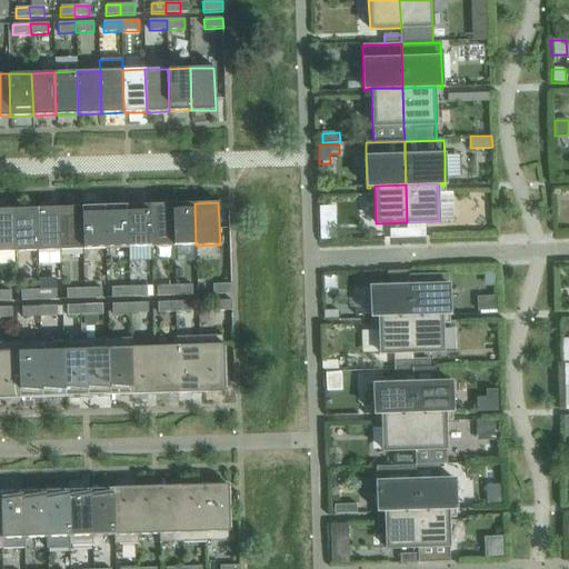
[(196,246),(195,203),(172,205),(173,247),(196,246)]
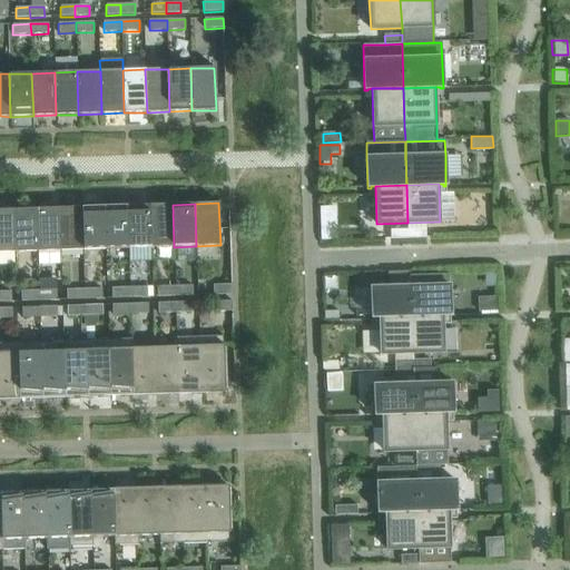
[(151,247),(149,205),(127,206),(128,248),(151,247)]
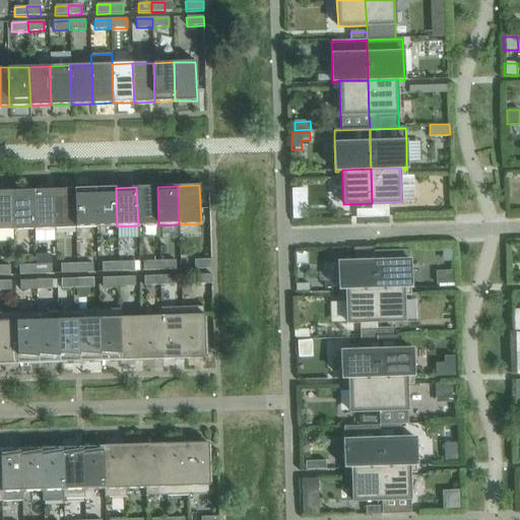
[(158,225),(157,187),(136,187),(138,225),(158,225)]
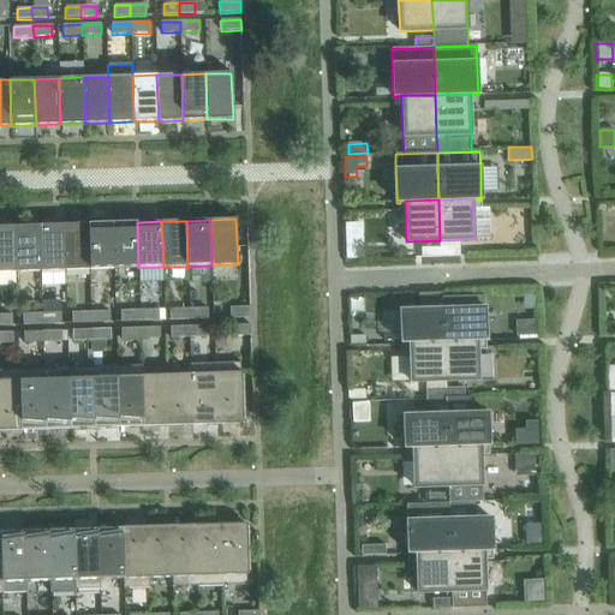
[(138,268),(137,222),(113,224),(114,269),(138,268)]
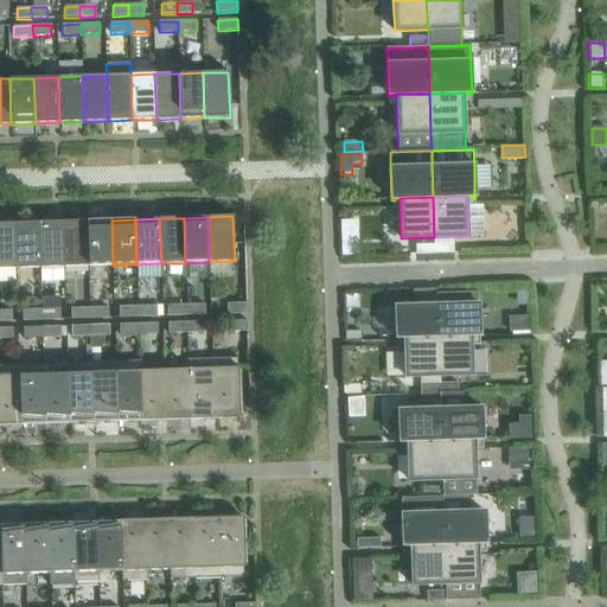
[(88,266),(87,221),(63,222),(64,267),(88,266)]
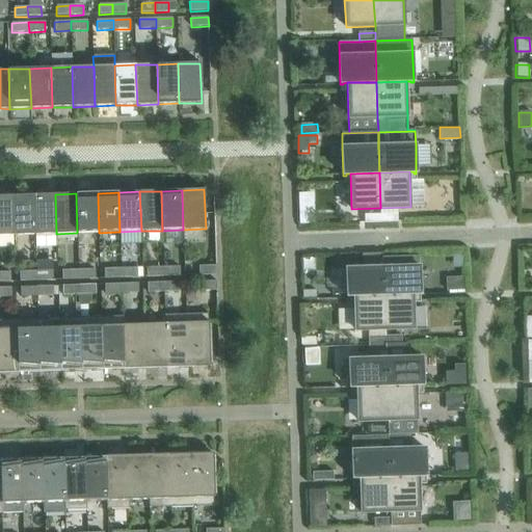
[(99,233),(98,193),(76,193),(77,233),(99,233)]
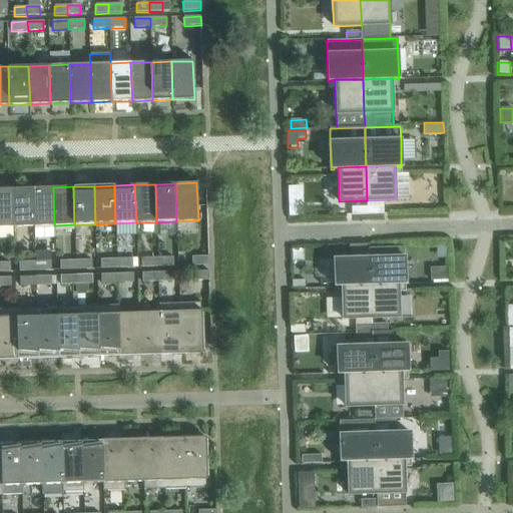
[(54,225),(53,187),(32,188),(34,226),(54,225)]
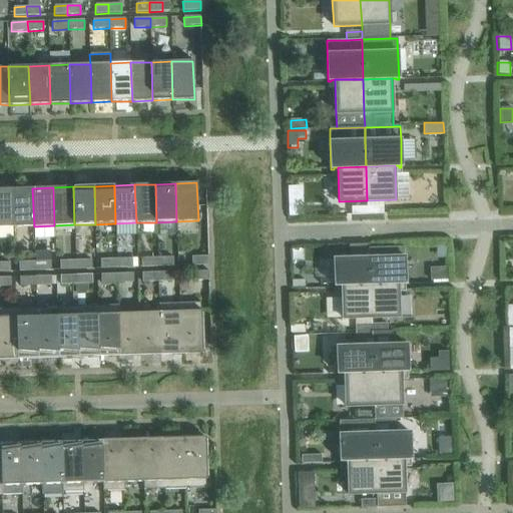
[(0,226),(13,226),(12,188),(0,188),(0,226)]
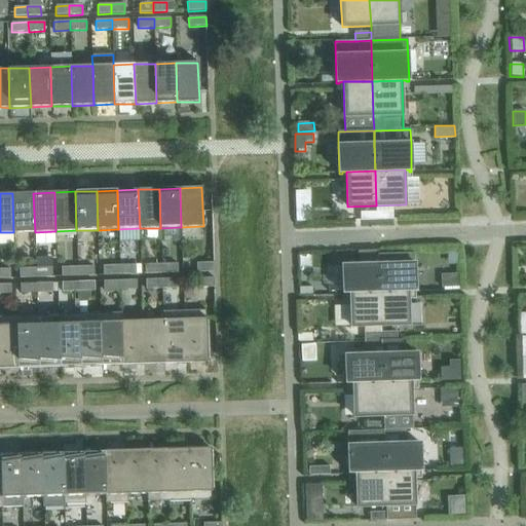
[(35,232),(33,193),(12,193),(13,232),(35,232)]
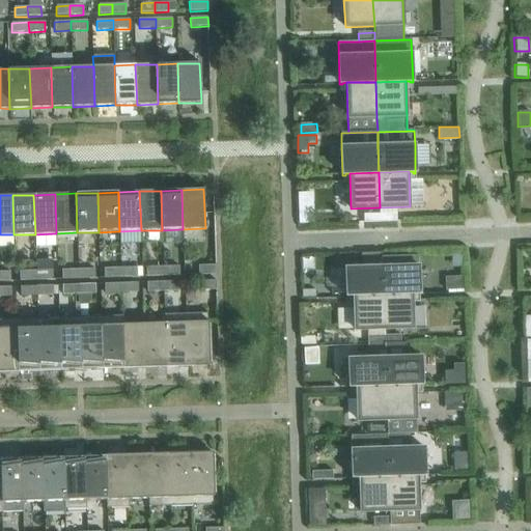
[(313,208),(299,210),(299,225),(314,224),(313,208)]
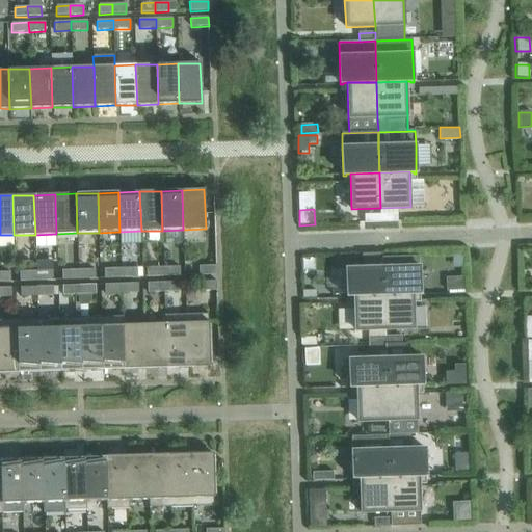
[(381,222),(381,214),(365,215),(365,223),(381,222)]
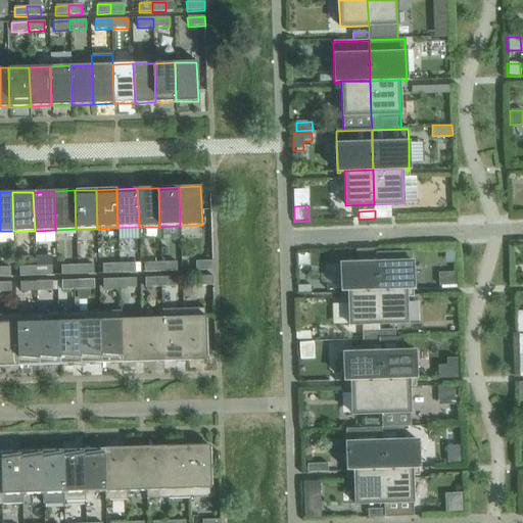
[(391,219),(391,210),(375,210),(375,219),(391,219)]
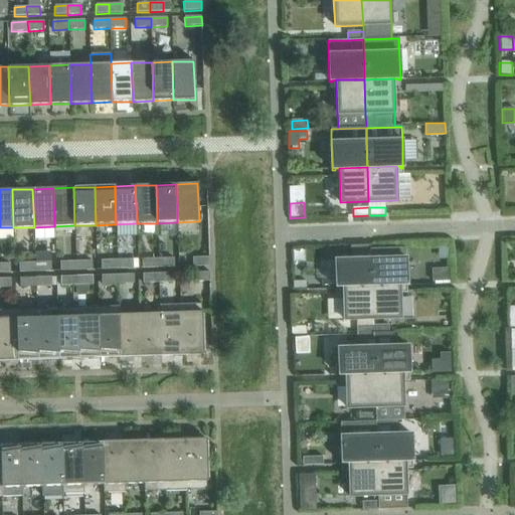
[(370,249),(370,260),(371,285),(399,284),(403,284),(403,286),(406,286),(405,259),(405,248),(370,249)]
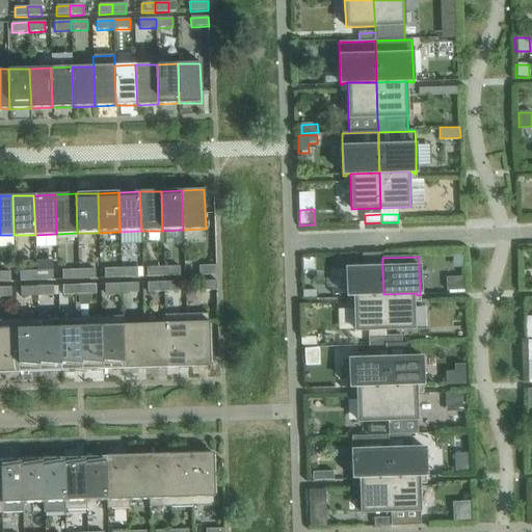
[(216,275),(216,266),(198,266),(198,276),(216,275)]
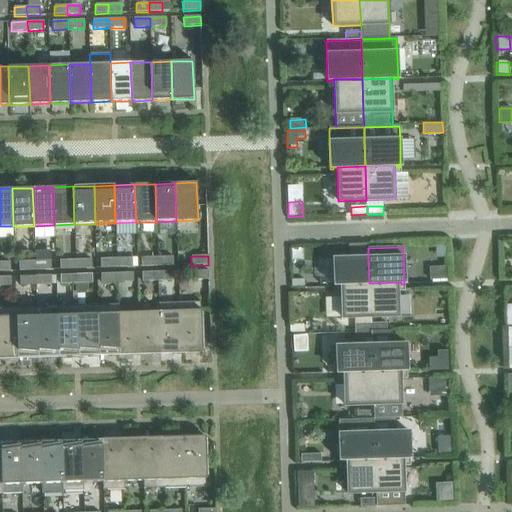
[(157,267),(157,257),(141,258),(141,267),(157,267)]
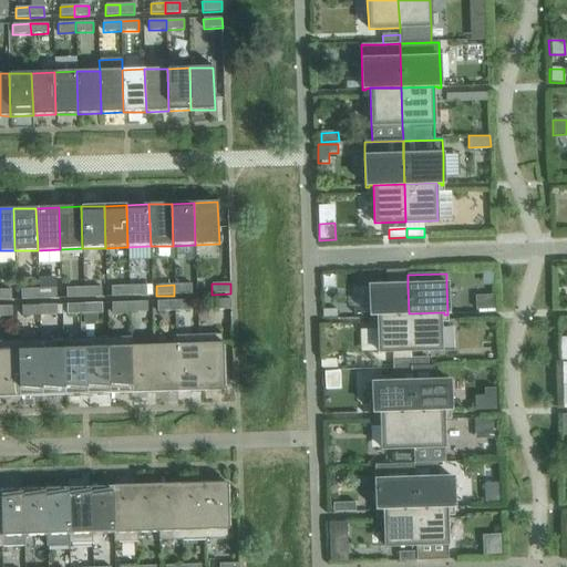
[(192,295),(192,285),(174,285),(174,296),(192,295)]
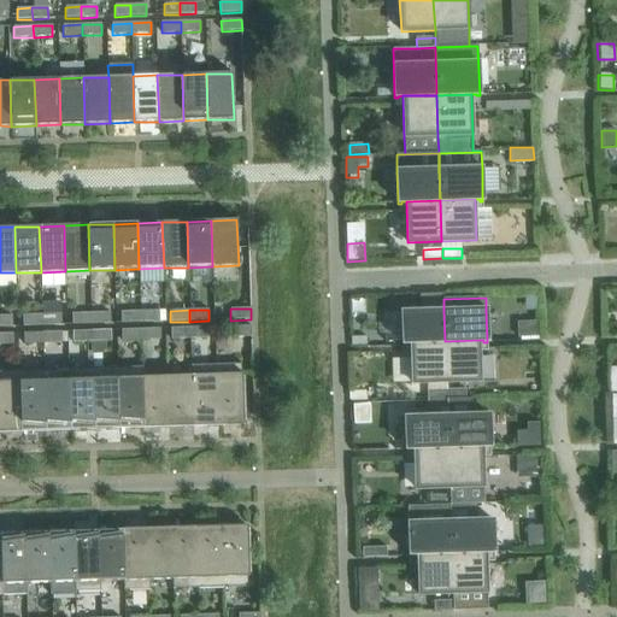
[(159,322),(159,311),(140,312),(141,323),(159,322)]
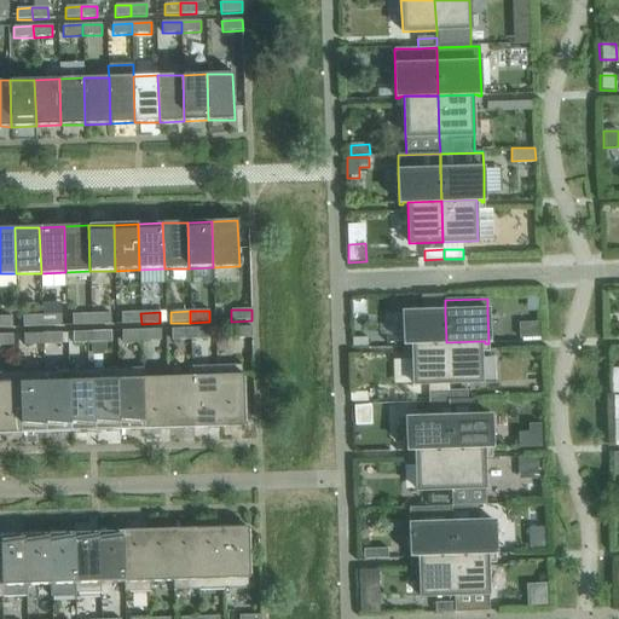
[(446,342),(445,312),(403,313),(404,346),(408,346),(408,343),(412,343),(446,342)]
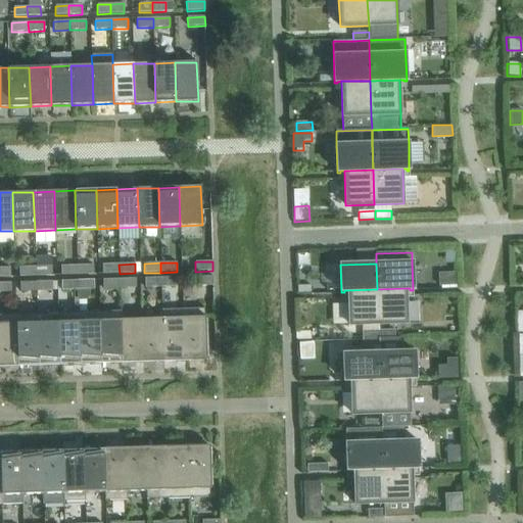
[(94,275),(94,265),(78,266),(78,275),(94,275)]
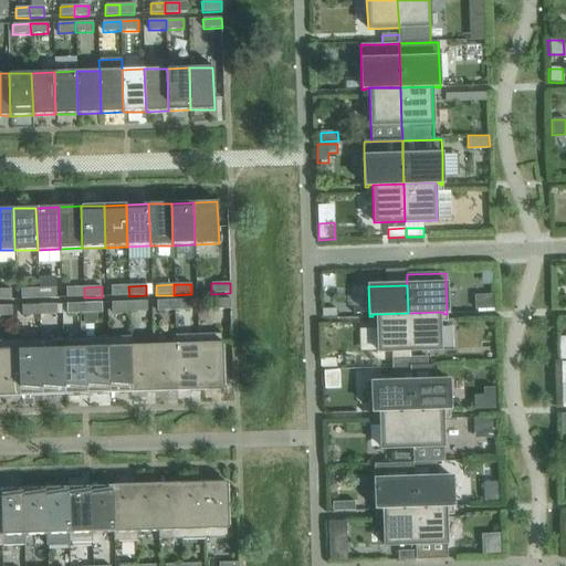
[(129,296),(128,286),(111,286),(111,296),(129,296)]
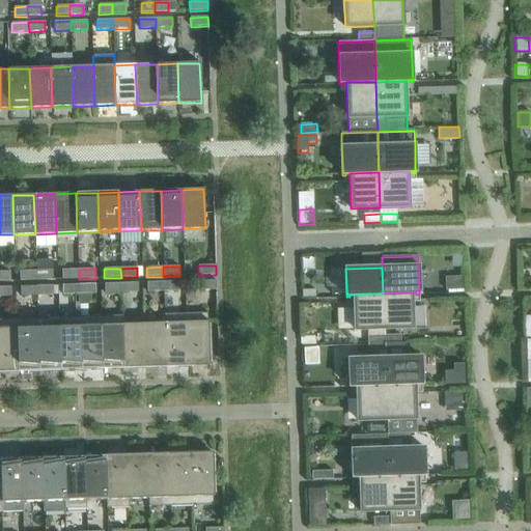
[(79,279),(79,270),(62,270),(62,280),(79,279)]
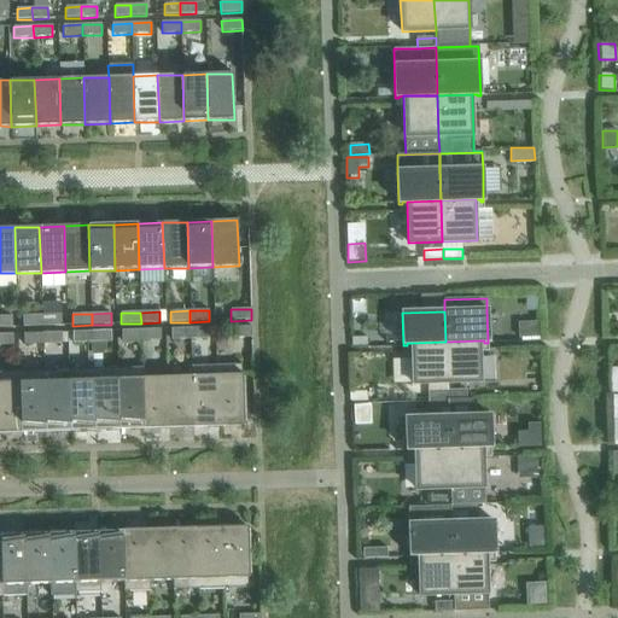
[(42,326),(42,315),(23,316),(23,327),(42,326)]
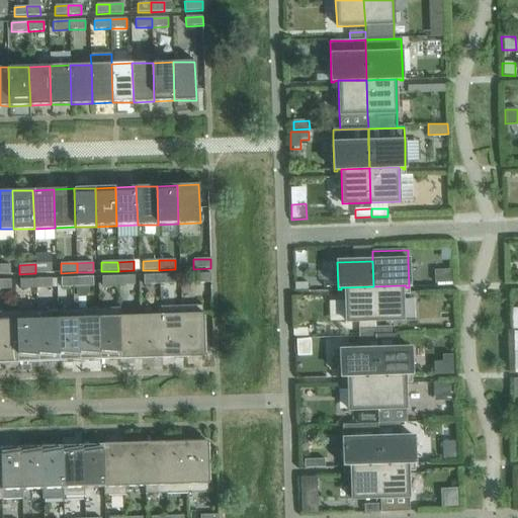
[(52,273),(52,264),(35,264),(35,273),(52,273)]
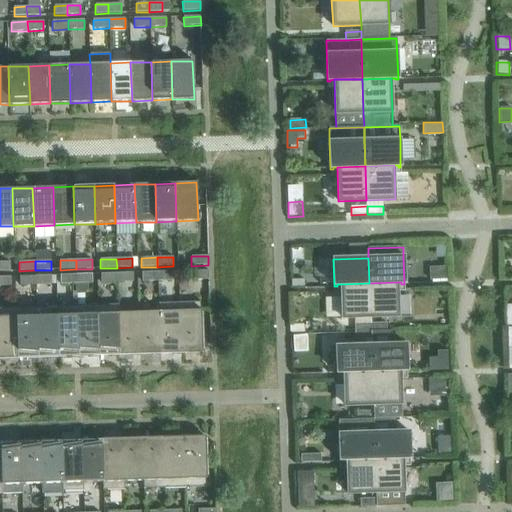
[(0,271),(10,271),(10,262),(0,262),(0,271)]
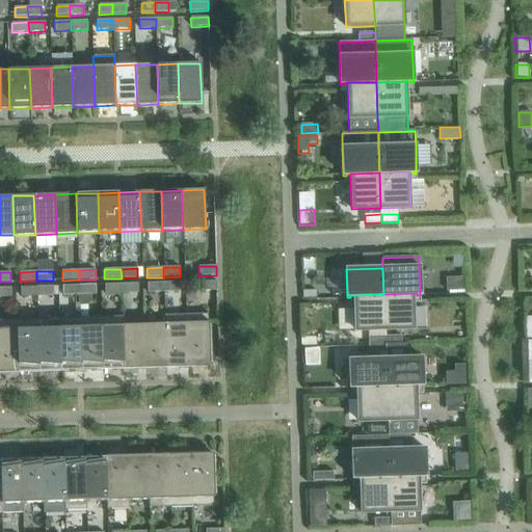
[(463,277),(446,278),(447,292),(463,291),(463,277)]
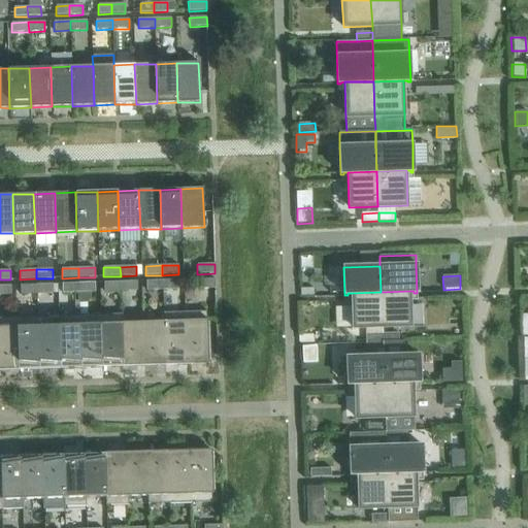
[(216,288),(215,278),(197,279),(197,289),(216,288)]
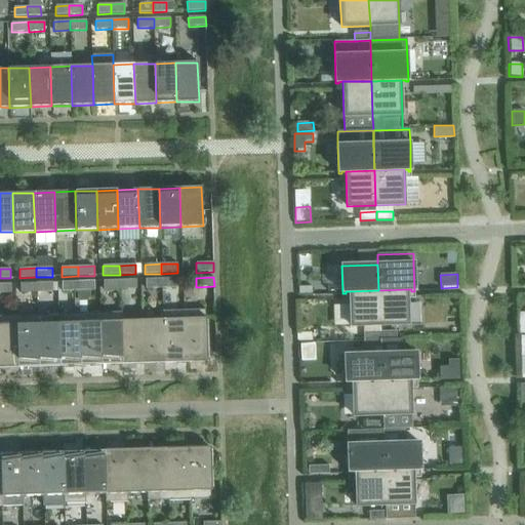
[(178,288),(177,278),(162,279),(162,288),(178,288)]
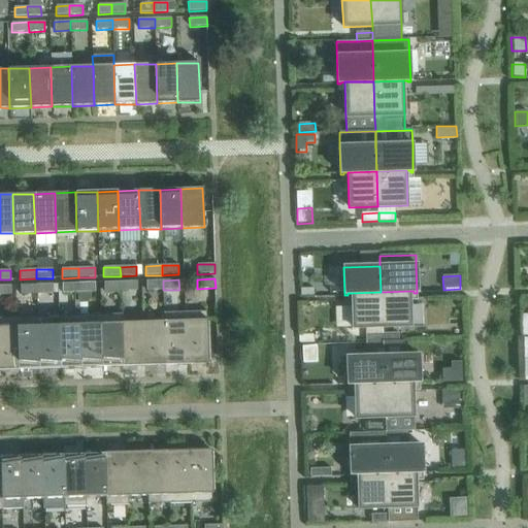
[(163,290),(163,281),(145,281),(146,291),(163,290)]
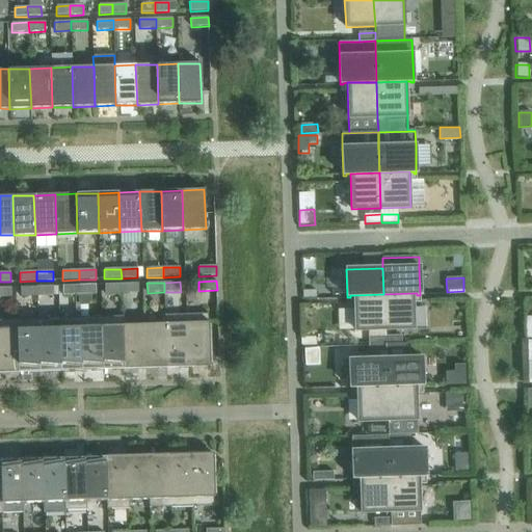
[(122,293),(122,284),(105,285),(105,294),(122,293)]
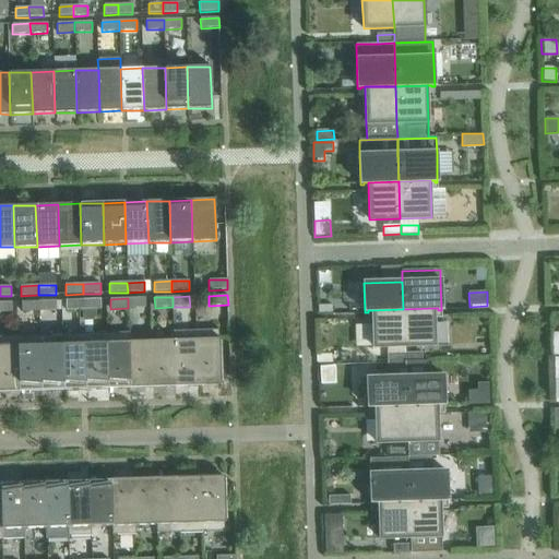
[(145,308),(145,298),(128,298),(128,308),(145,308)]
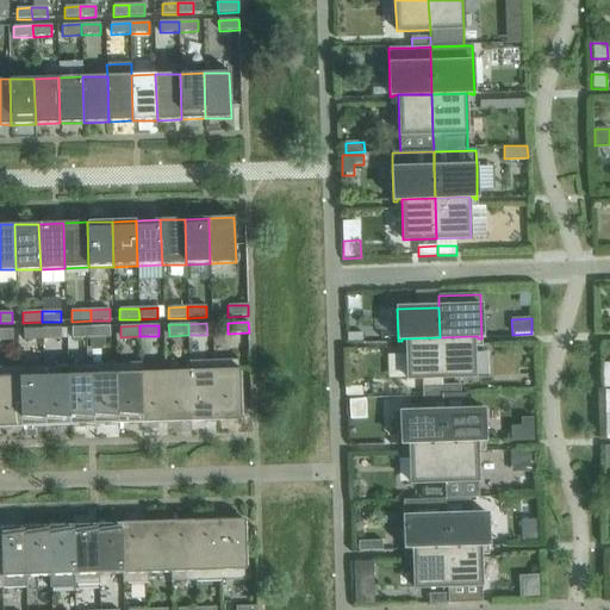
[(110,337),(110,327),(91,328),(91,338),(110,337)]
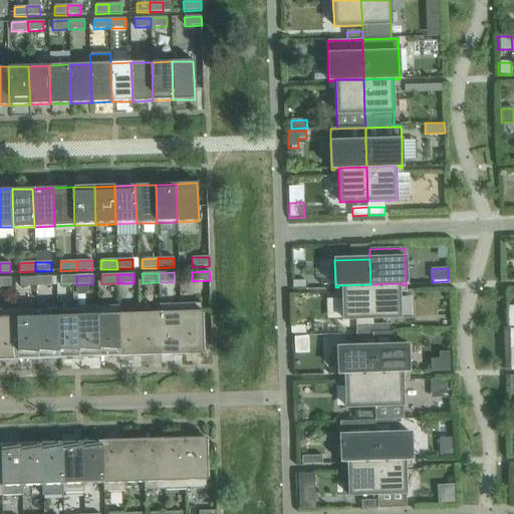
[(51,286),(51,276),(35,277),(36,286),(51,286)]
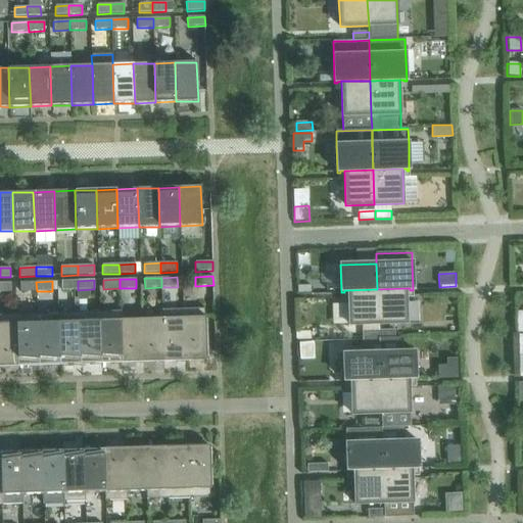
[(78,290),(78,281),(61,281),(61,290),(78,290)]
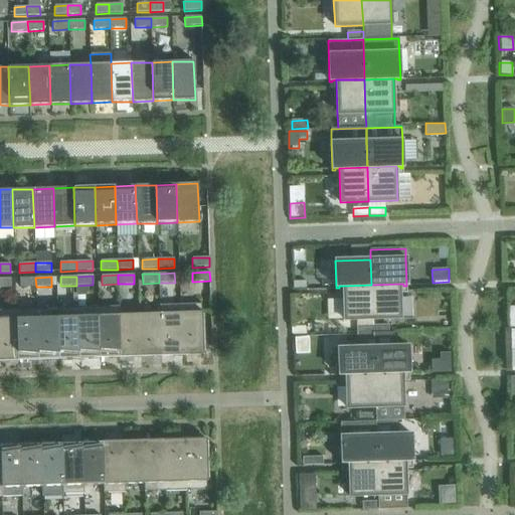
[(36,287),(35,278),(19,279),(19,288),(36,287)]
